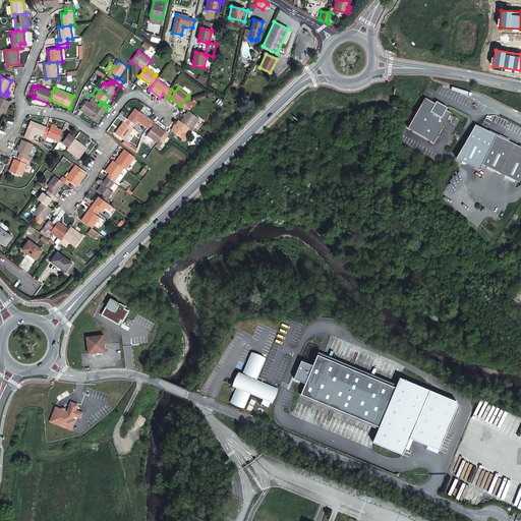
[(0,111),(1,112),(5,114),(10,102),(5,100),(7,96),(4,95),(0,93),(0,111)]
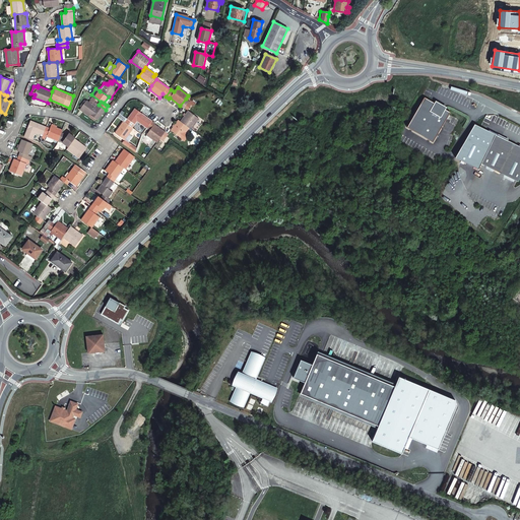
[(452,112),(427,95),(407,125),(433,141),(452,112)]
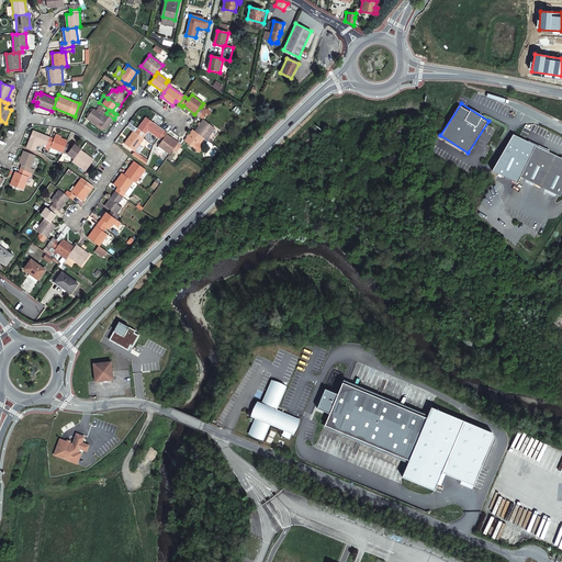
[(105,130),(114,119),(107,113),(102,110),(103,109),(100,107),(97,111),(94,109),(88,116),(102,127),(105,130)]
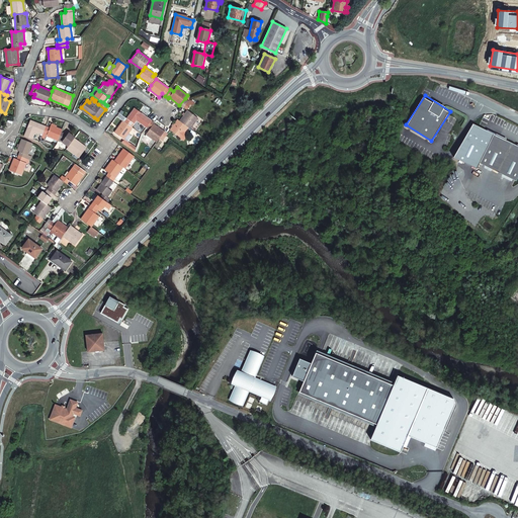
[(190,103),(188,101),(185,98),(179,105),(183,107),(183,106),(186,109),(190,103)]
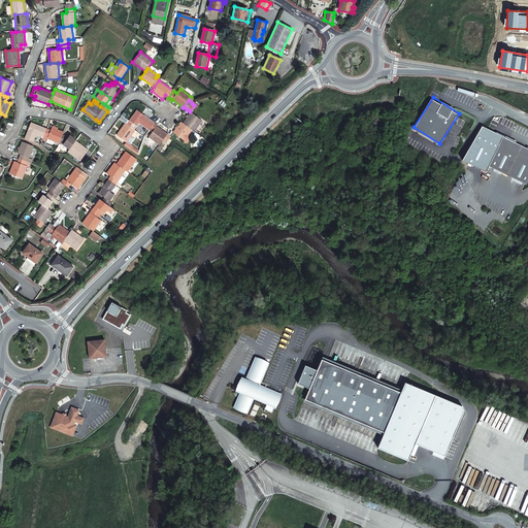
[(94,122),(96,120),(83,109),(80,112),(94,122)]
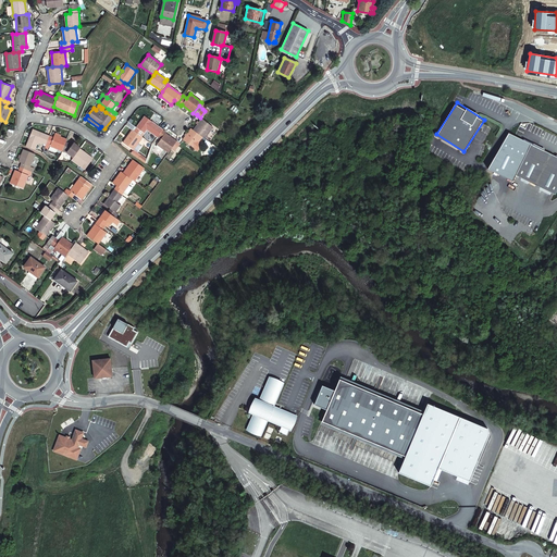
[(147,130),(157,136),(162,130),(145,118),(137,127),(144,133),(147,130)]
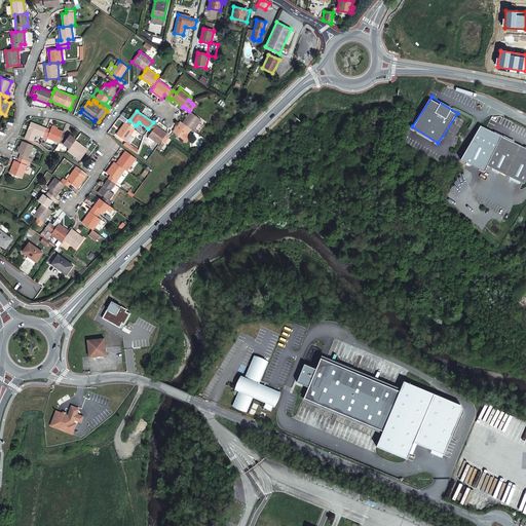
[(191,128),(193,130),(200,119),(191,112),(183,123),(191,128)]
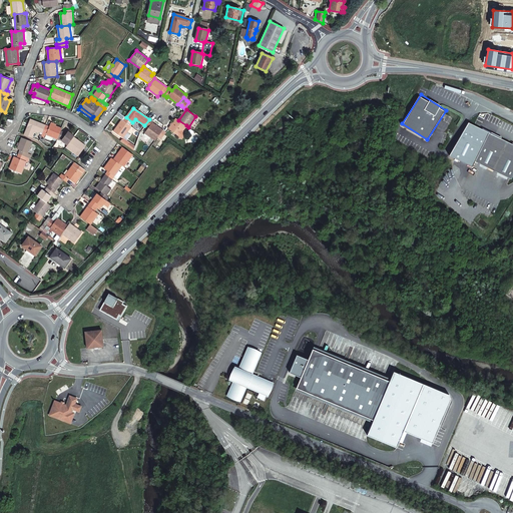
[(132,122),(126,117),(123,121),(122,120),(114,131),(122,137),(130,126),(130,125),(132,122)]
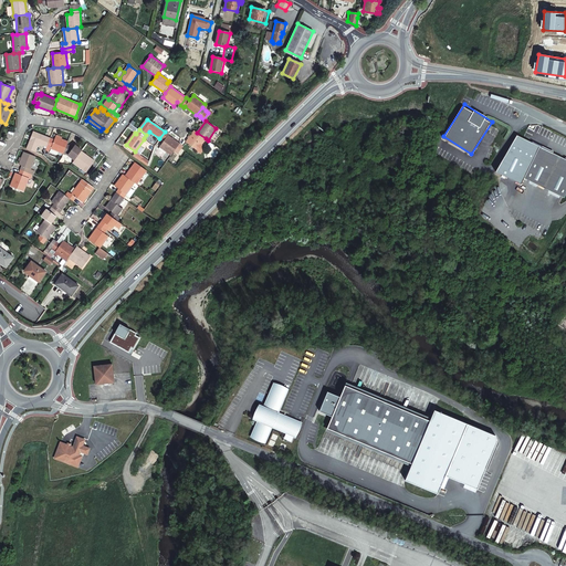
[(206,138),(197,133),(195,130),(186,143),(197,150),(206,138)]
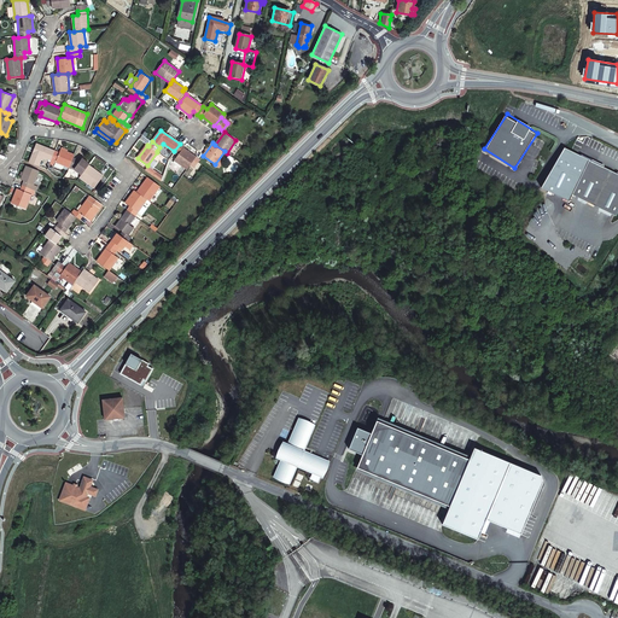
[(38,144),(29,162),(39,165),(42,157),(52,159),(56,151),(38,144)]
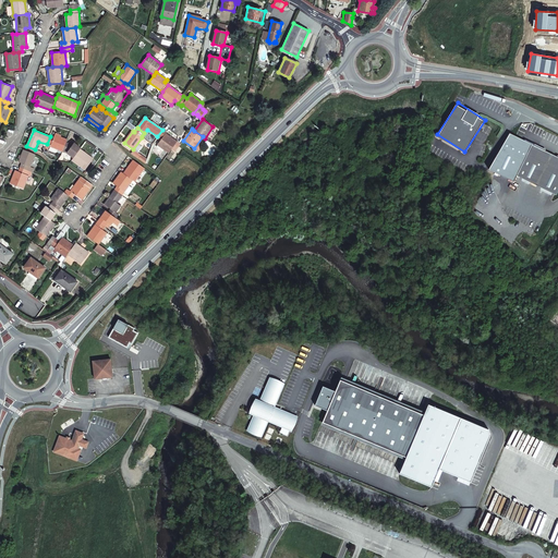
[(157,145),(169,153),(171,149),(177,142),(166,134),(166,133),(162,130),(157,136),(161,140),(157,145)]
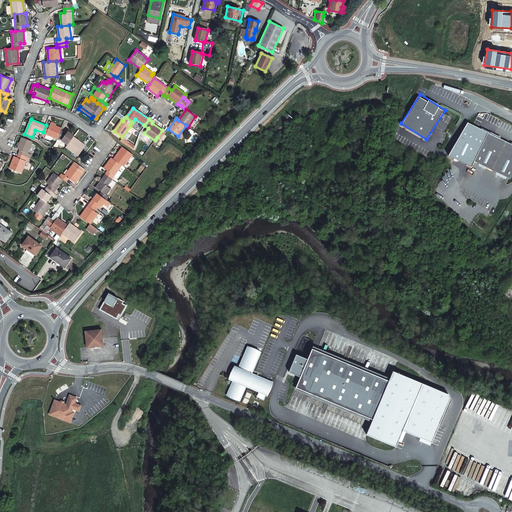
[(474,161),(488,133),(468,123),(448,155),(473,167),(476,162),(474,161)]
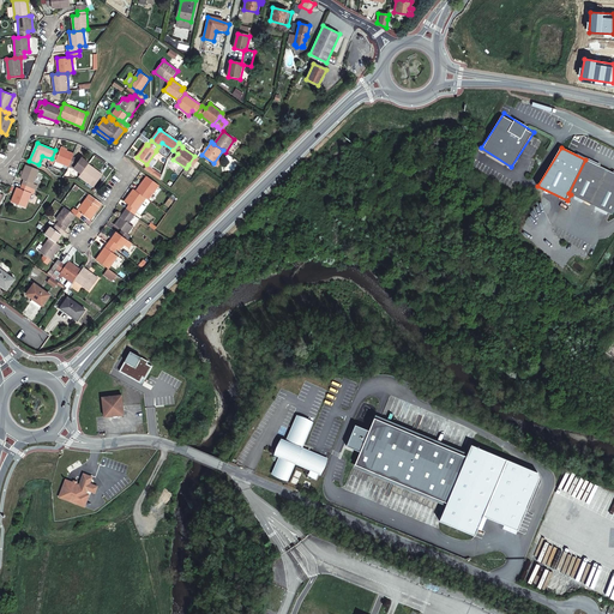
[(70,166),(72,157),(74,154),(66,151),(60,149),(59,152),(55,150),(52,158),(49,163),(54,166),(55,161),(64,164),(70,166)]
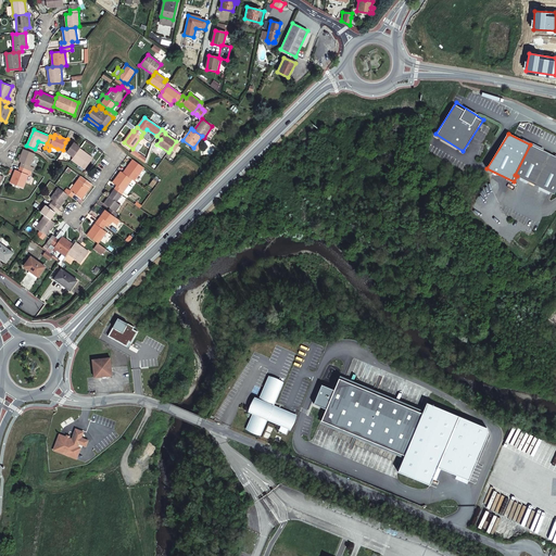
[(176,141),(171,149),(175,151),(179,143),(176,141)]
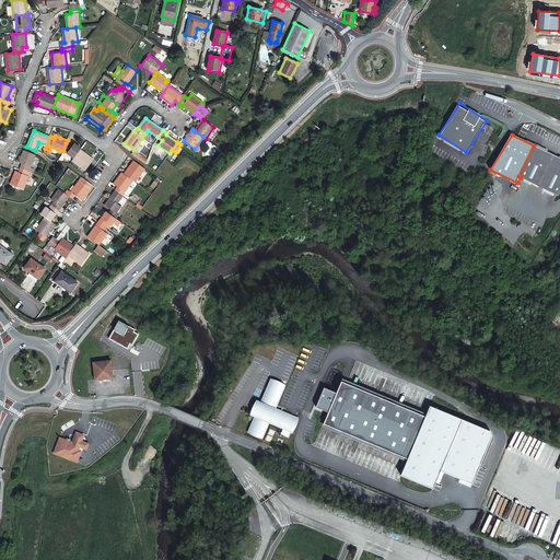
[(80,150),(81,149),(73,143),(72,146),(66,143),(63,151),(67,152),(73,158),(80,150)]
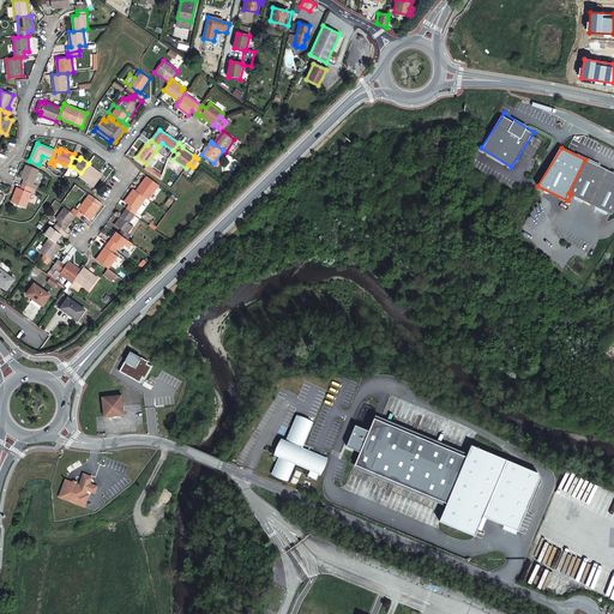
[(607,170),(585,160),(569,193),(571,194),(590,204),(607,170)]
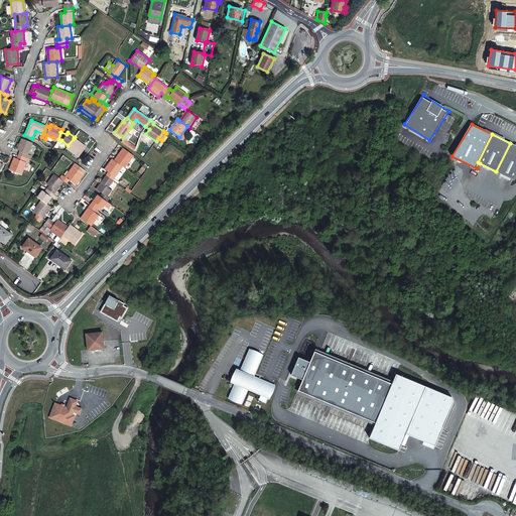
[(68,145),(66,147),(79,157),(86,147),(74,138),(68,145)]
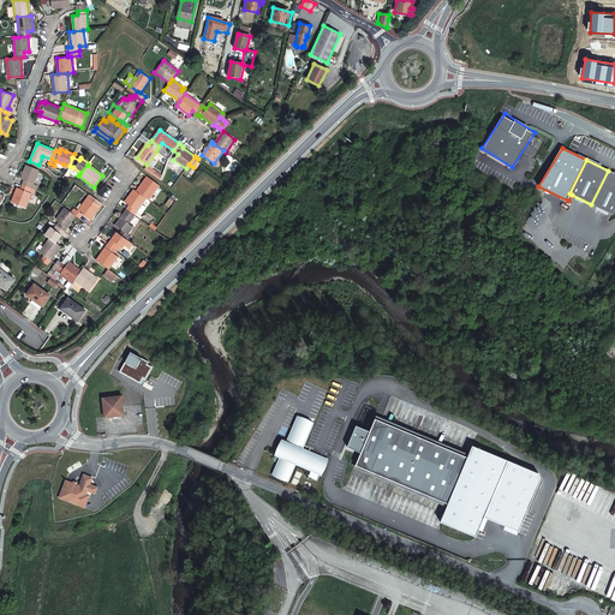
[(39,169),(27,166),(23,173),(22,177),(21,179),(23,180),(22,184),(34,190),(36,185),(33,184),(39,169)]
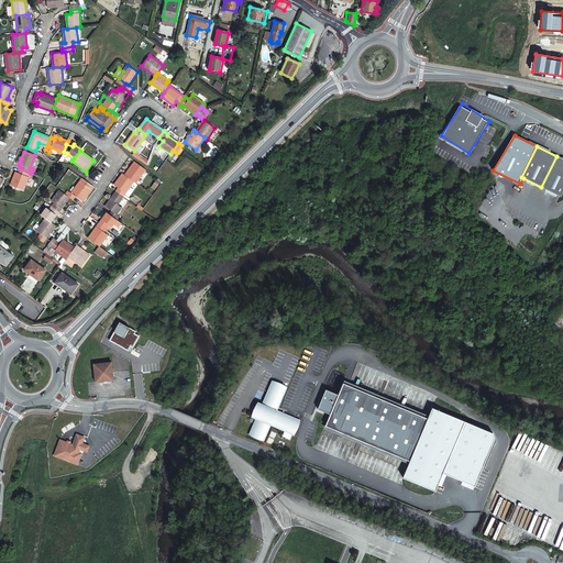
[(562,191),(562,158),(556,156),(541,187),(560,197),(562,191)]
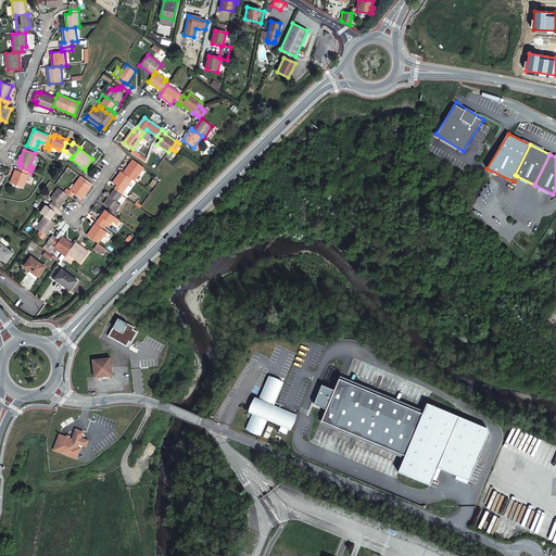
[(123,173),(133,179),(135,181),(144,167),(133,160),(123,173)]
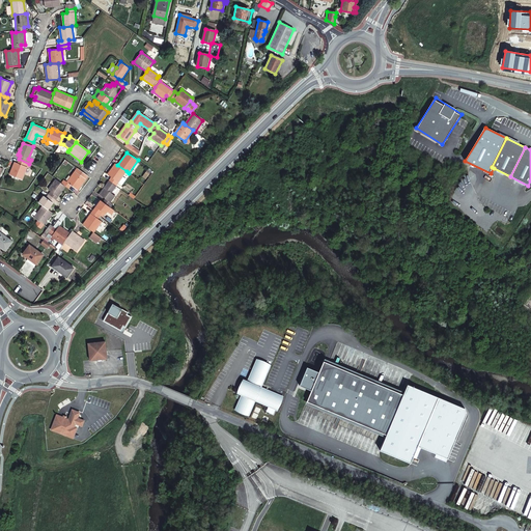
[(29,164),(19,159),(17,163),(15,162),(9,174),(22,179),(26,167),(28,167),(29,164)]
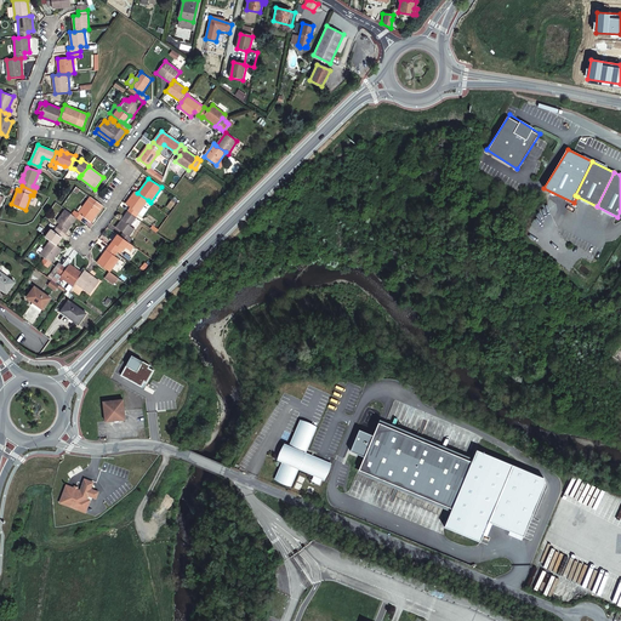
[(127,211),(135,217),(148,200),(137,193),(136,192),(126,204),(131,208),(127,211)]
